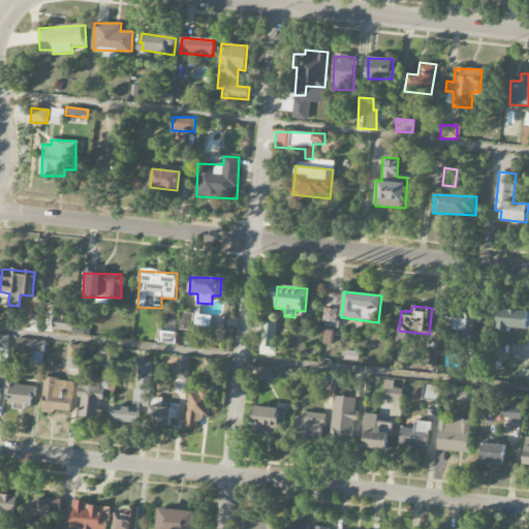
[(340,309),(325,308),(323,327),(339,329),(340,309)]
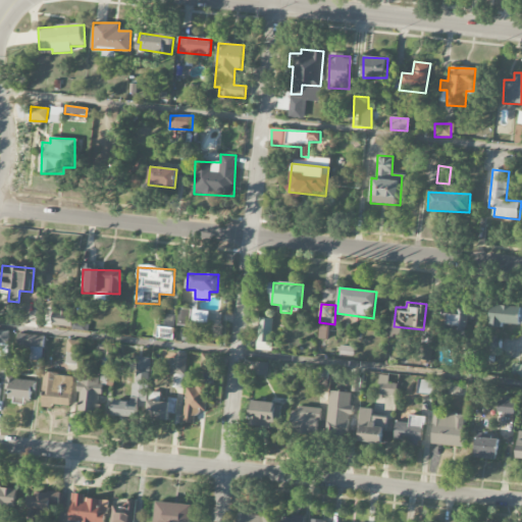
[(490,306),(490,327),(503,327),(503,324),(521,324),(521,306),(490,306)]
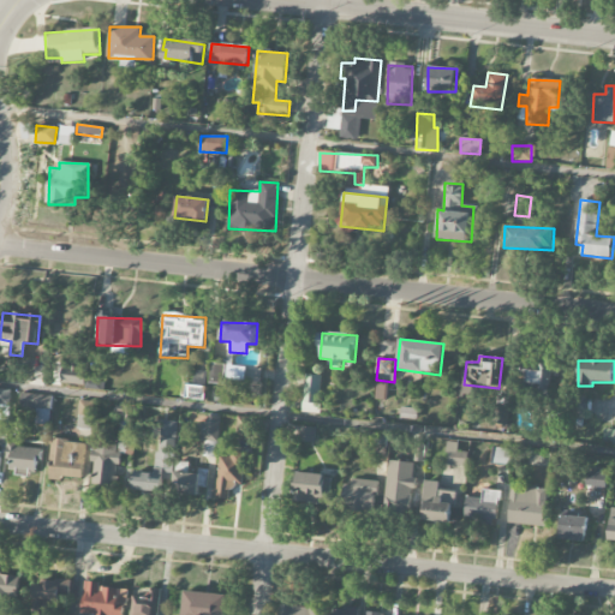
[(555,365),(544,364),(543,372),(524,369),(521,389),(551,394),(555,365)]
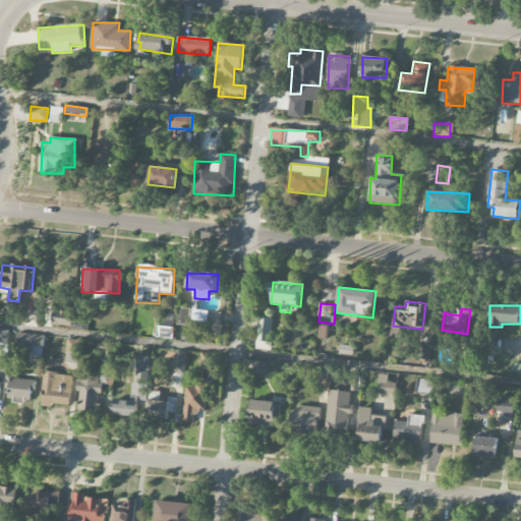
[(71,327),(72,310),(52,309),(52,326),(71,327)]
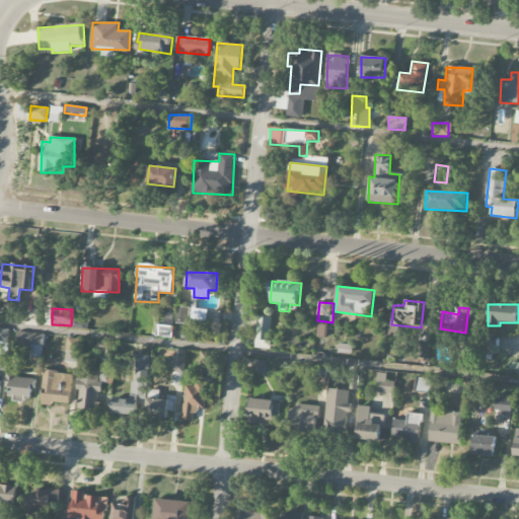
[(189,324),(190,309),(178,308),(177,323),(189,324)]
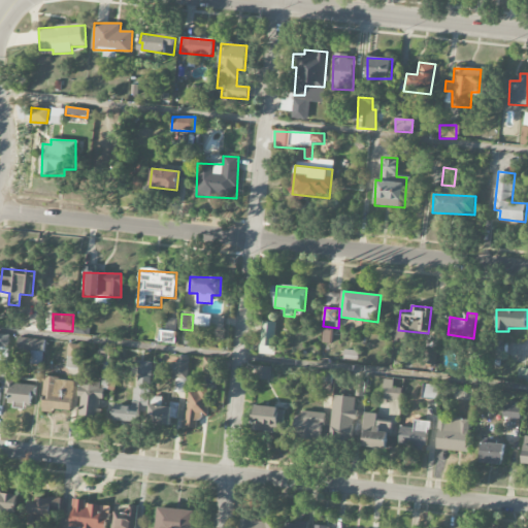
[(274,355),(275,322),(261,322),(260,355),(274,355)]
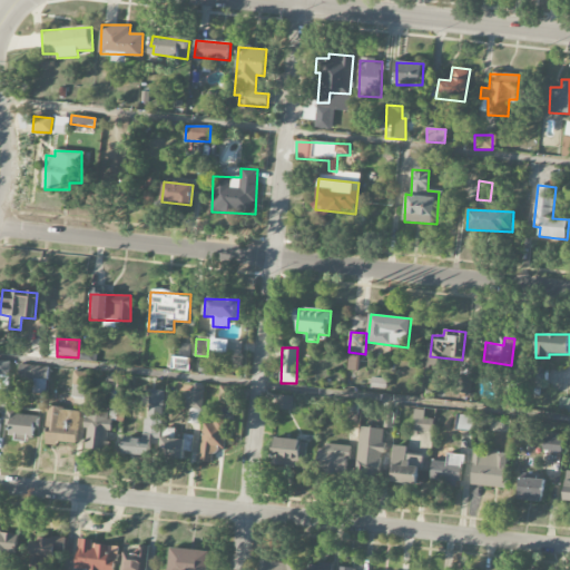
[(359,354),(349,354),(347,371),(357,372),(359,354)]
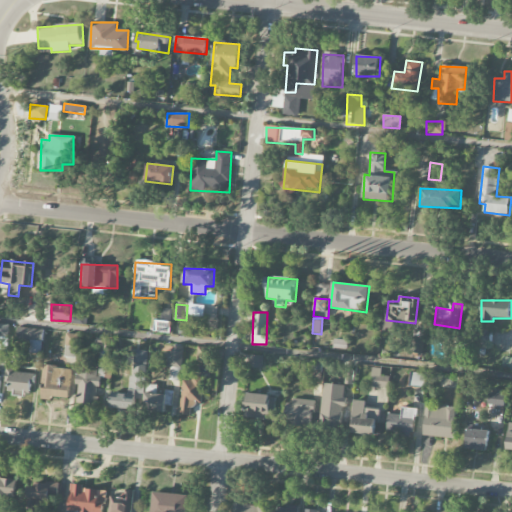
[(171,322),(155,321),(154,332),(170,334),(171,322)]
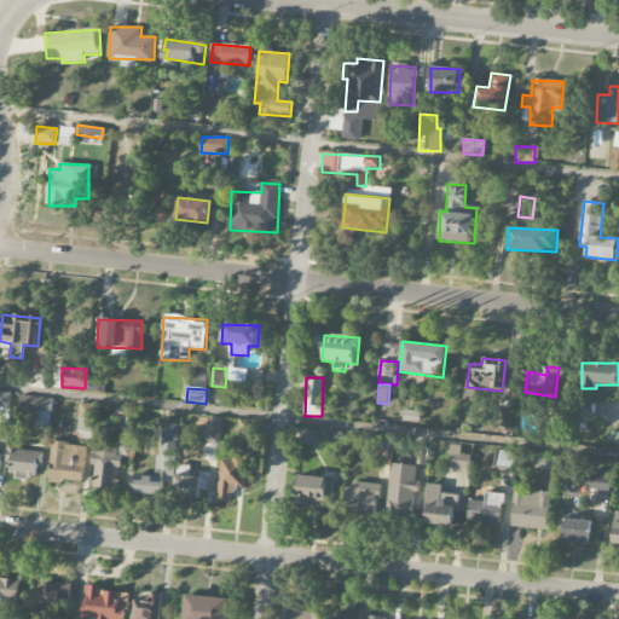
[(0,422),(9,422),(10,392),(0,391),(0,422)]
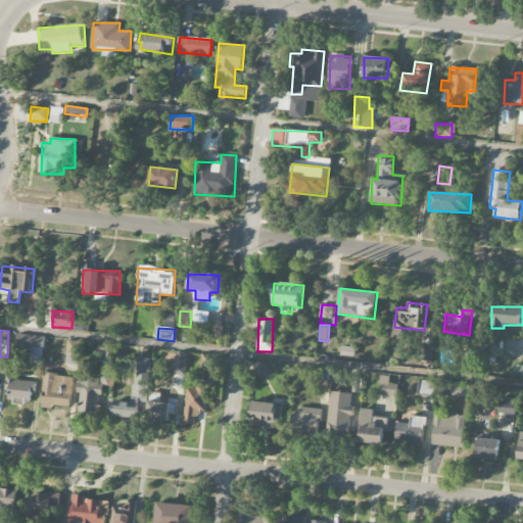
[(16,350),(30,351),(30,361),(42,362),(44,336),(17,335),(16,350)]
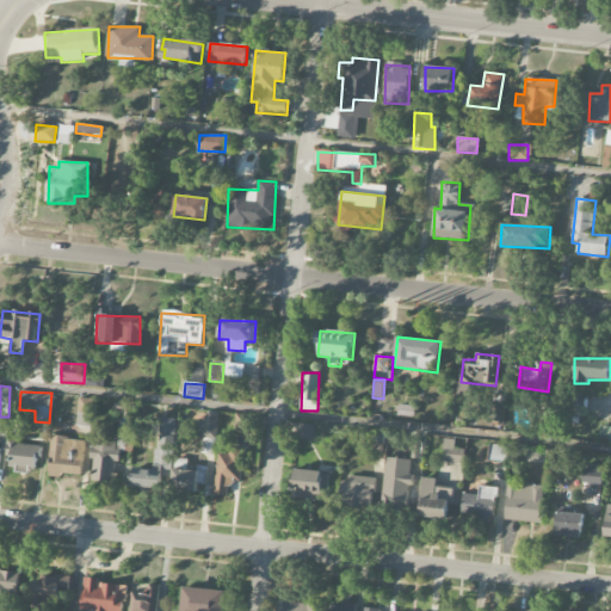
[(193,421),(192,438),(203,438),(202,454),(216,455),(218,413),(205,412),(205,423),(193,421)]
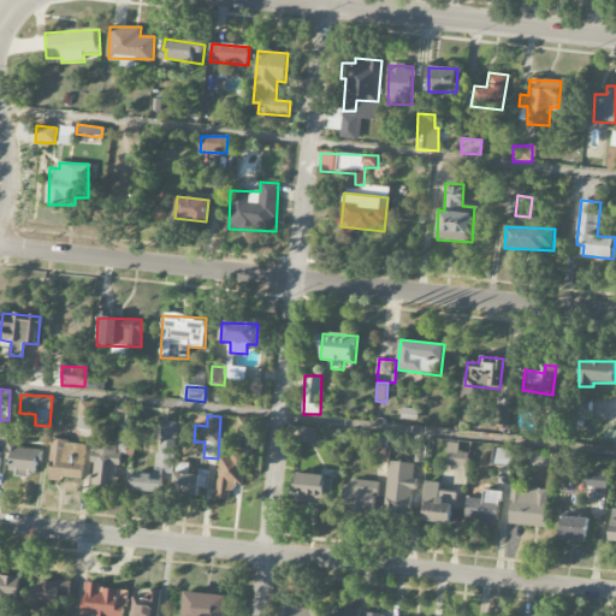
[(249,437),(248,418),(236,418),(237,438),(249,437)]
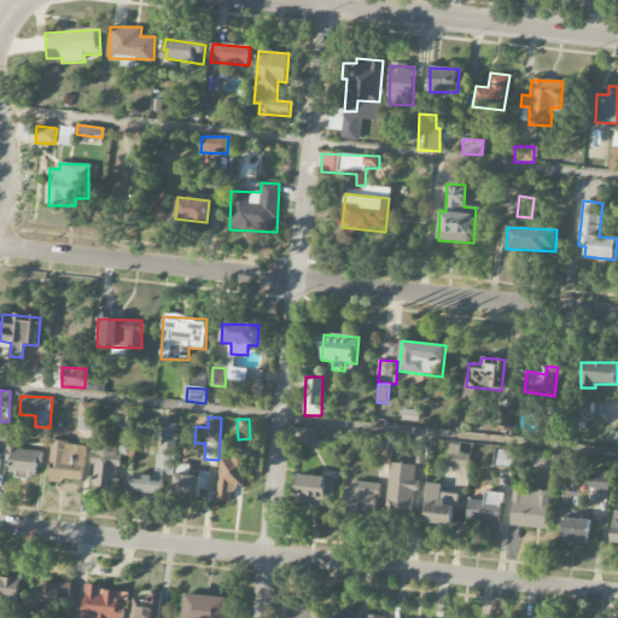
[(176,424),(159,423),(158,476),(134,474),(134,495),(163,495),(163,481),(174,481),(176,424)]
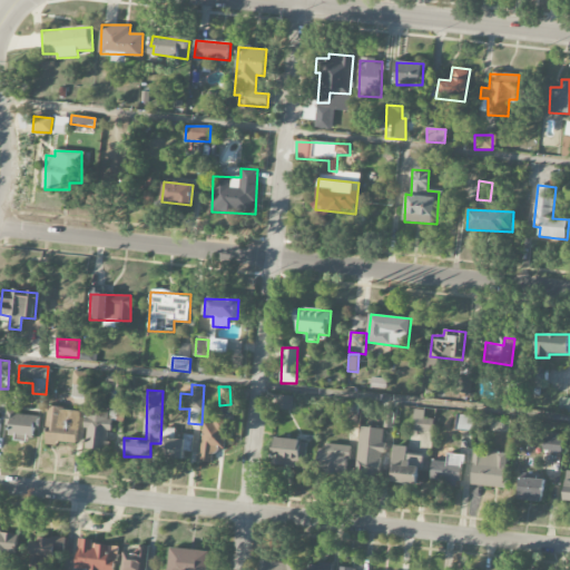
[(292,410),(292,396),(278,396),(277,410),(292,410)]
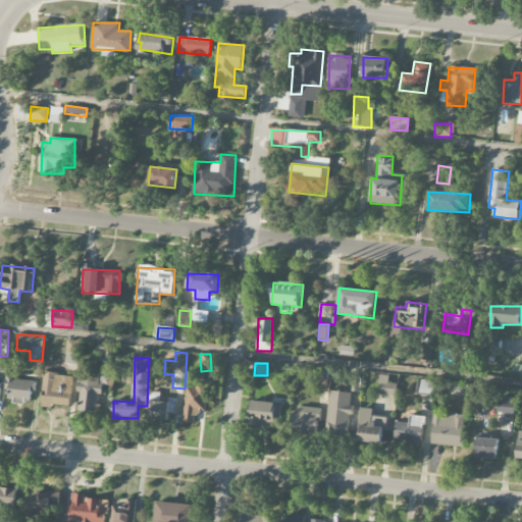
[(42,406),(70,408),(72,375),(43,374),(42,406)]
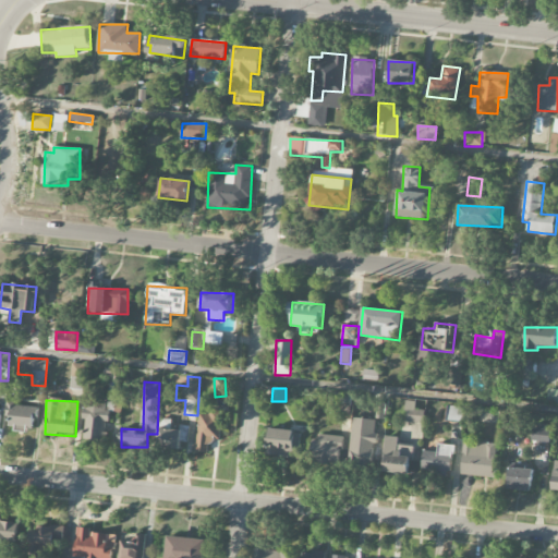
[(35,408),(16,407),(16,401),(8,401),(7,429),(35,431),(35,408)]
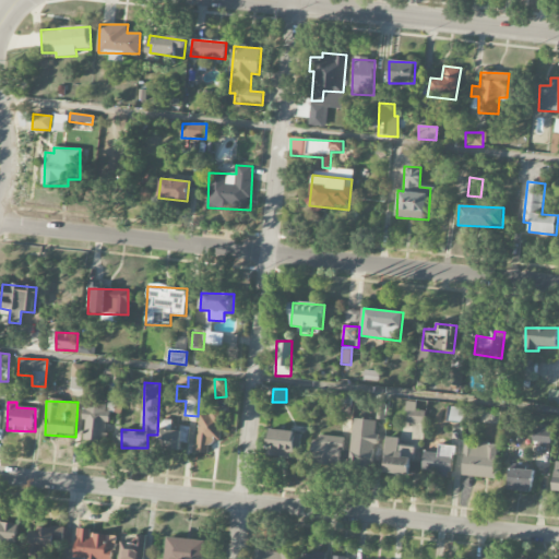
[(416,402),(407,402),(406,424),(425,424),(426,412),(416,411),(416,402)]
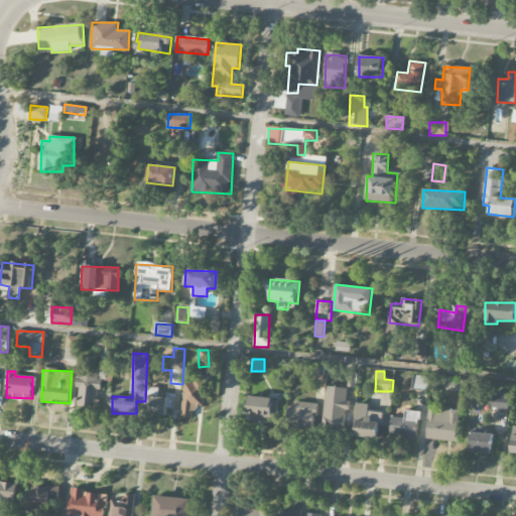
[(191,419),(192,408),(206,408),(207,380),(195,379),(196,372),(184,372),(182,418),(191,419)]
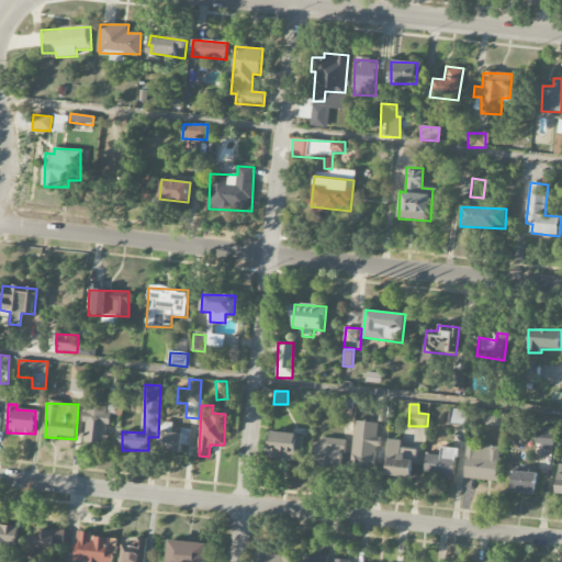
[(85,444),(107,445),(108,412),(97,412),(97,411),(86,409),(85,444)]
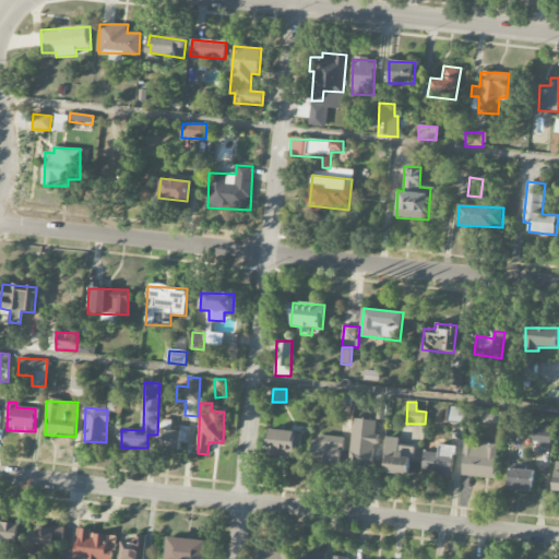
[(463,407),(448,407),(448,423),(463,423),(463,407)]
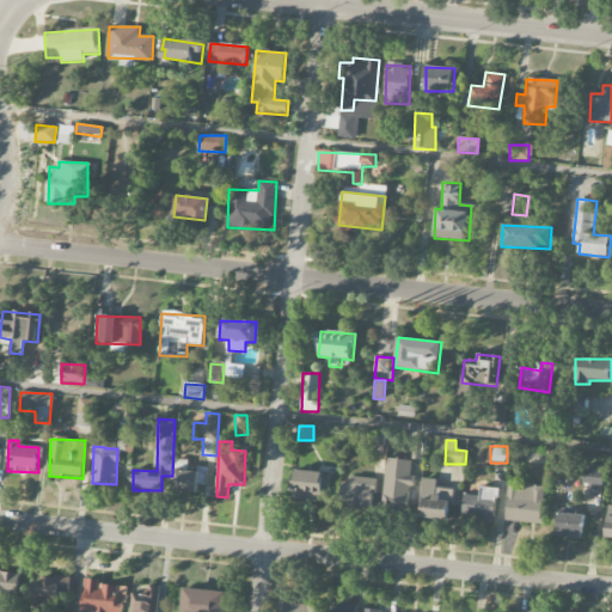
[(582,485),(603,485),(603,466),(583,465),(582,485)]
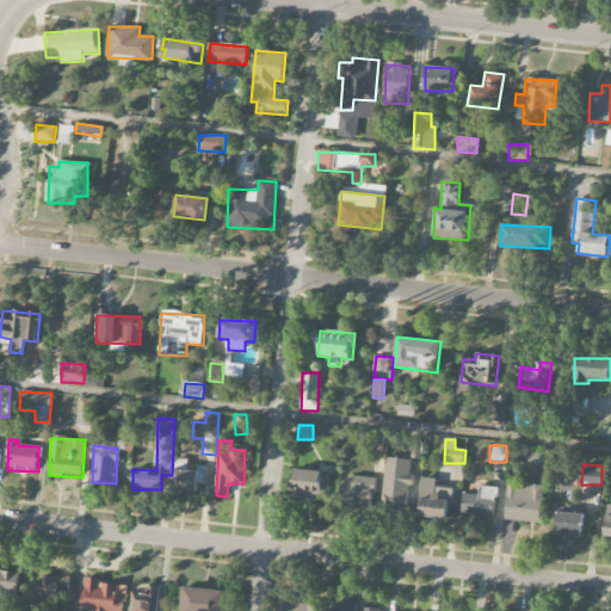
[(197,492),(198,471),(173,470),(172,491),(197,492)]
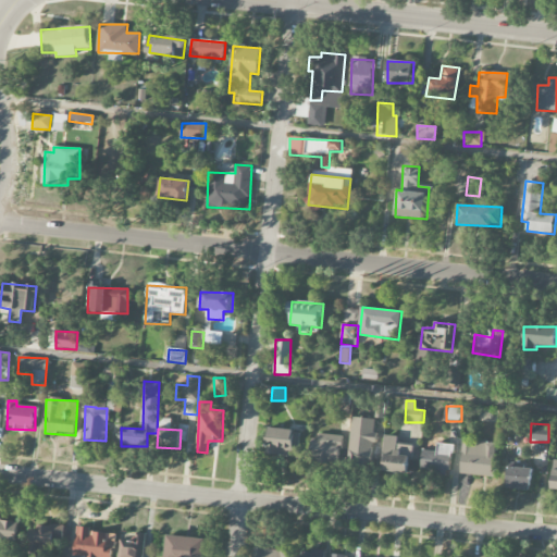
[(267,455),(293,456),(293,446),(298,446),(298,430),(267,430),(267,455)]
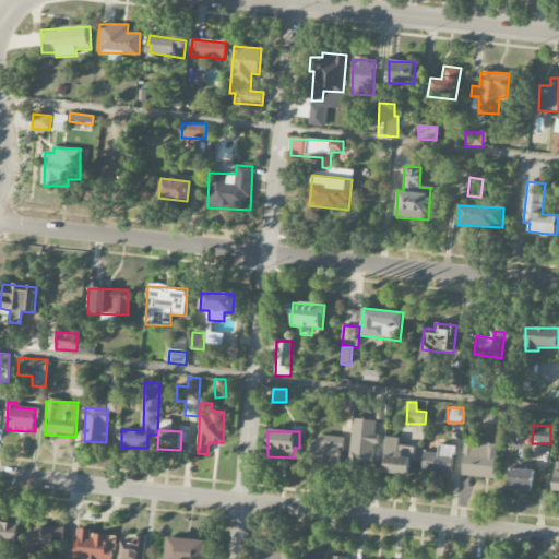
[(376,433),(351,432),(349,465),(373,466),(376,433)]
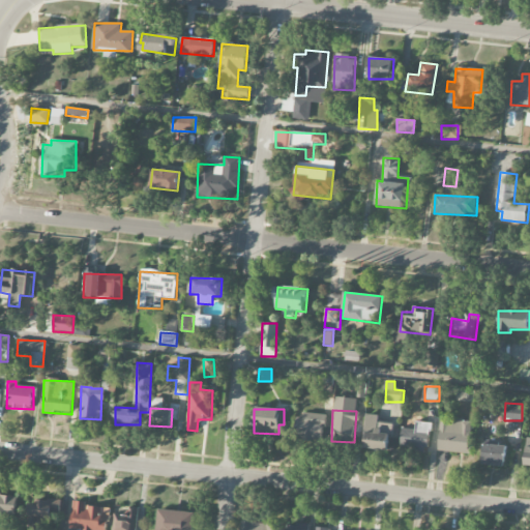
[(325,416),(297,413),(294,439),(322,442),(325,416)]
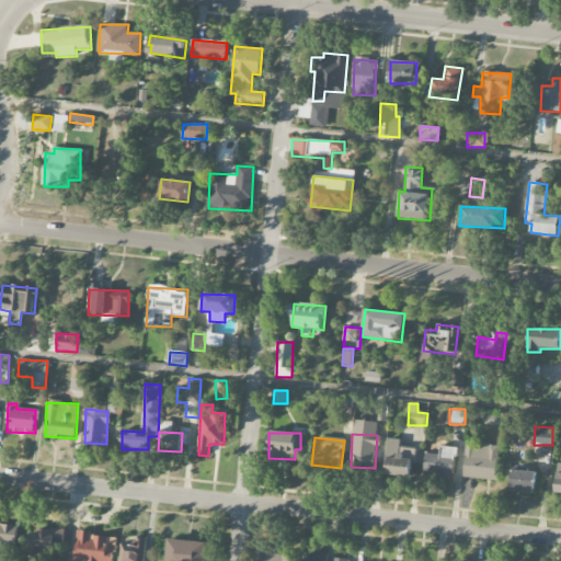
[(400,439),(387,439),(386,476),(412,477),(413,448),(400,448),(400,439)]
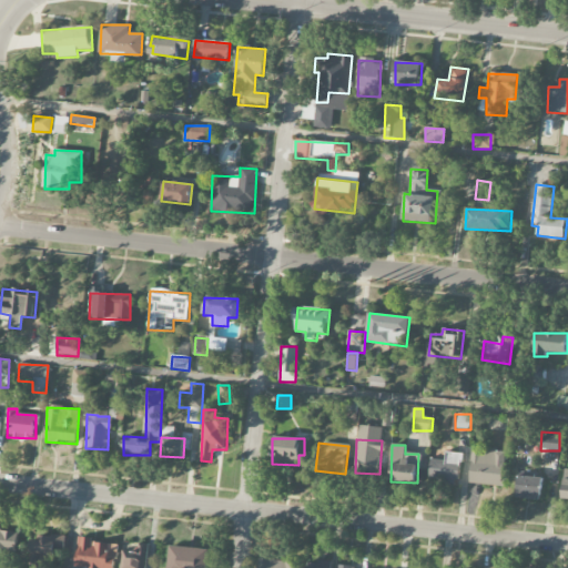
[(506,450),(472,448),(469,484),(504,486),(506,450)]
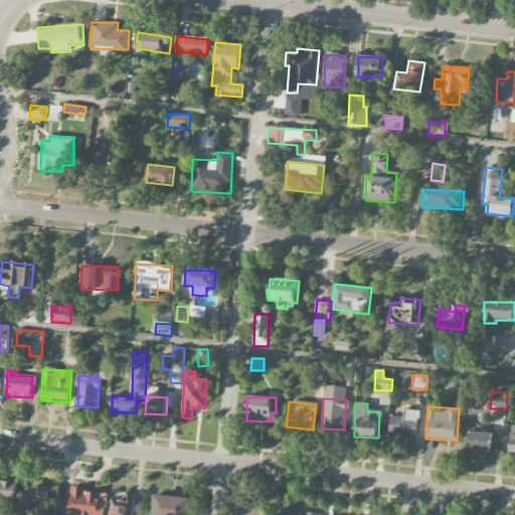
[(390,417),(389,438),(415,439),(417,411),(404,410),(403,417),(390,417)]
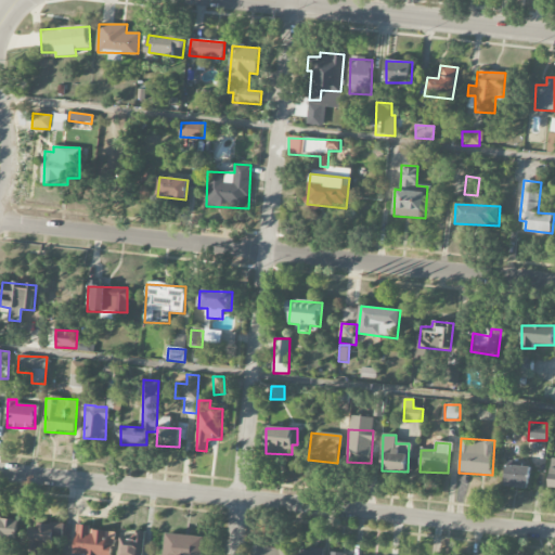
[(504,487),(528,490),(531,467),(506,465),(504,487)]
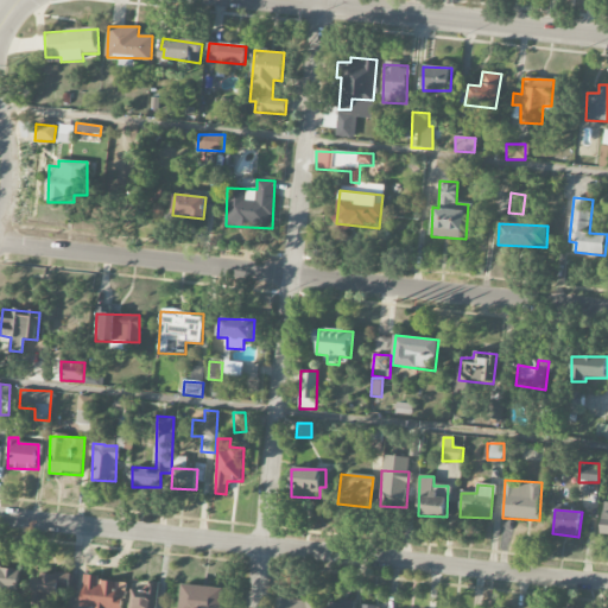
[(70,575),(32,575),(33,601),(70,600),(70,575)]
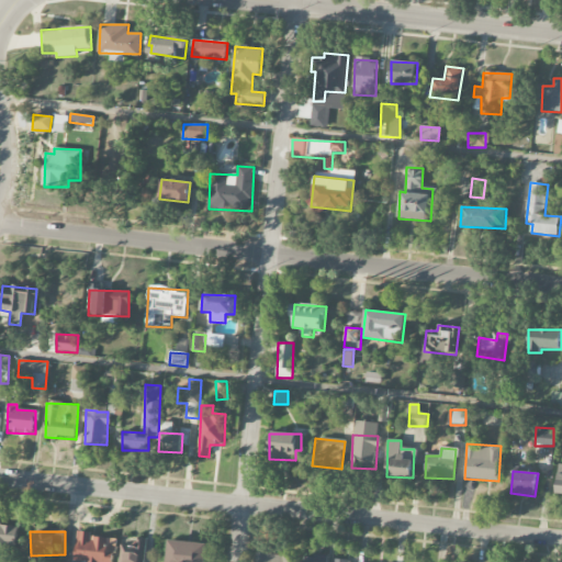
[(77,534),(75,561),(77,561),(113,561),(116,538),(77,534)]
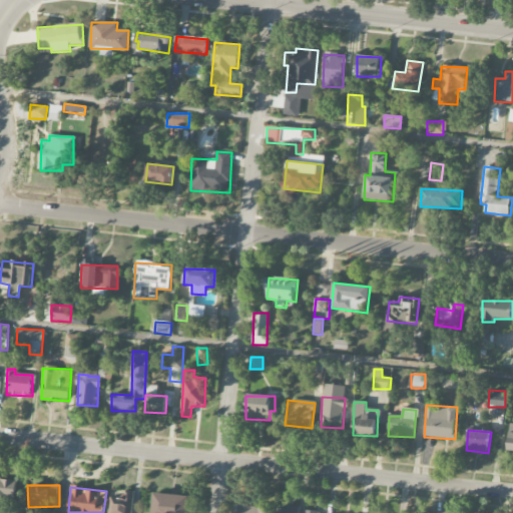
[(131,512),(132,492),(111,491),(109,512),(131,512)]
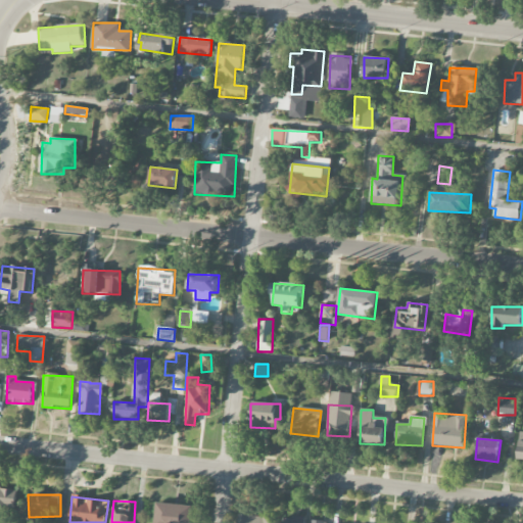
[(155,522),(191,522),(193,507),(158,503),(155,522)]
